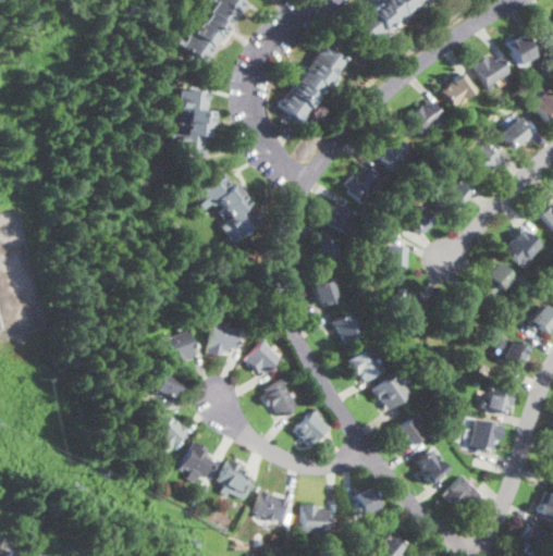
[(244,0),(245,1),(250,4),(249,4),(240,20),(236,17),(233,22),(230,26),(233,28),(232,31),(224,40),(222,38),(220,40),(216,47),(219,50),(209,63),(208,64),(191,52),(179,44),(181,40),(186,44),(187,41),(189,39),(188,38),(192,33),(193,32),(191,32),(194,26),(197,29),(201,23),(204,24),(210,14),(208,13),(214,4),(213,3),(214,0),(244,0)]
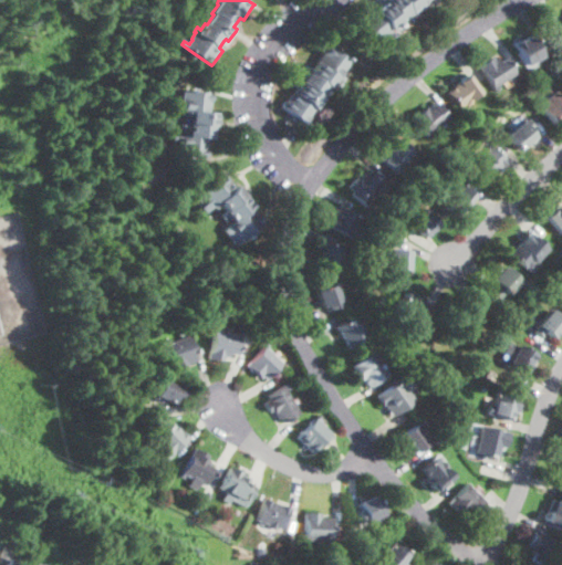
[(443,0),(438,3),(437,2),(436,0),(426,9),(424,6),(413,14),(404,22),(408,28),(394,40),(391,35),(380,44),(373,35),(371,37),(364,29),(360,22),(361,21),(376,9),(377,11),(387,3),(385,1),(386,0),(443,0)]
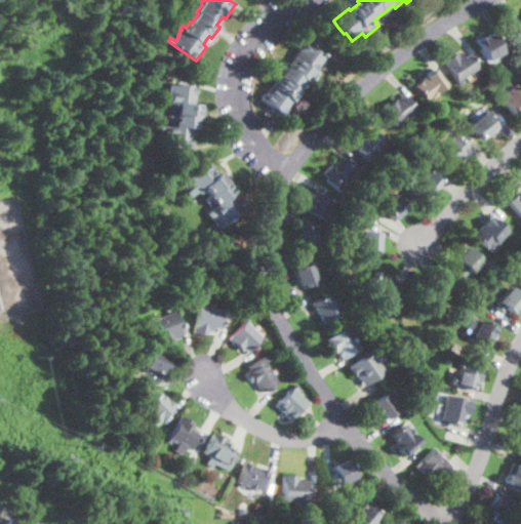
[(492,34),(497,43),(501,41),(505,47),(503,49),(504,52),(505,53),(499,56),(491,62),(489,63),(477,42),(483,38),(484,39),(492,34)]
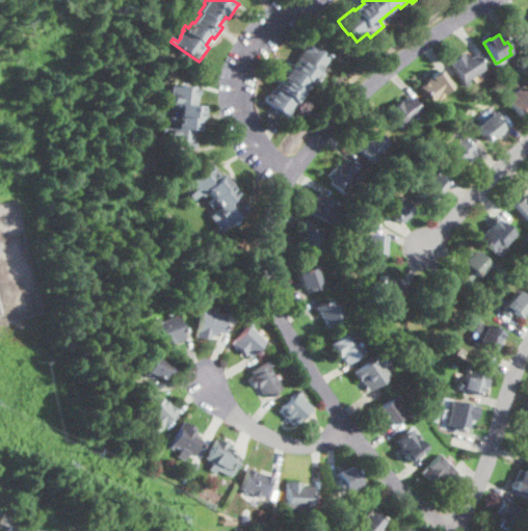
[(330,65),(324,73),(327,75),(324,79),(321,77),(319,76),(314,82),(317,84),(317,85),(315,87),(311,85),(307,90),(308,91),(306,95),(305,94),(300,101),(304,103),(300,107),(299,106),(298,107),(295,111),(292,115),(295,117),(293,121),(283,113),(281,115),(275,112),(278,109),(275,107),(272,105),(268,102),(281,83),(283,80),(285,78),(283,77),(290,65),(291,64),(295,67),(298,62),(310,46),(313,48),(317,51),(333,61),(330,65)]
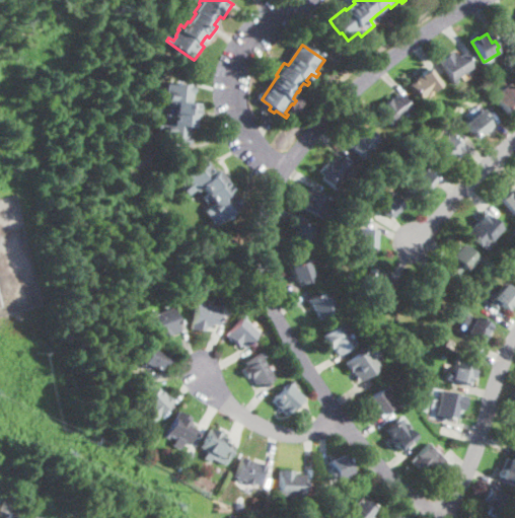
[(452,53),(455,57),(458,54),(461,58),(466,55),(466,54),(469,59),(470,59),(473,64),(475,68),(469,72),(462,76),(461,77),(463,80),(457,84),(449,72),(444,65),(444,66),(440,61),(452,53)]
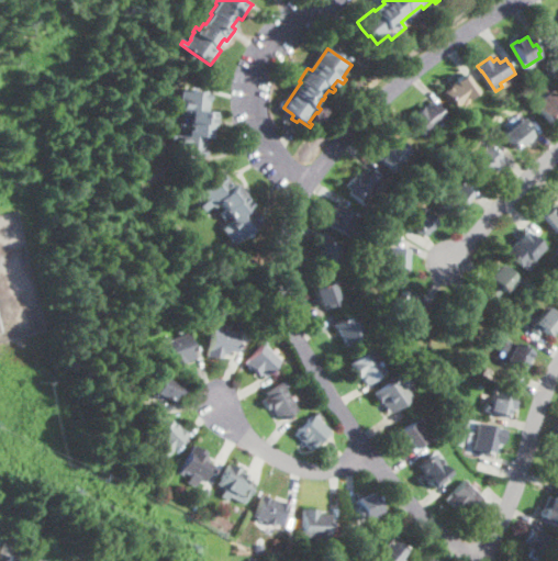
[(472,104),(469,107),(467,109),(462,104),(459,108),(457,105),(449,97),(450,96),(449,93),(454,89),(453,88),(458,83),(456,81),(465,74),(475,86),(479,91),(468,100),(472,104)]
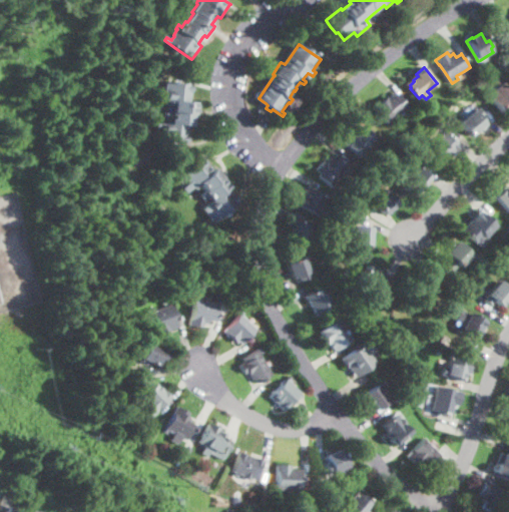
[(508,108),(504,111),(494,100),(491,102),(490,100),(492,98),(491,97),(494,94),(507,83),(507,82),(508,83),(508,108)]
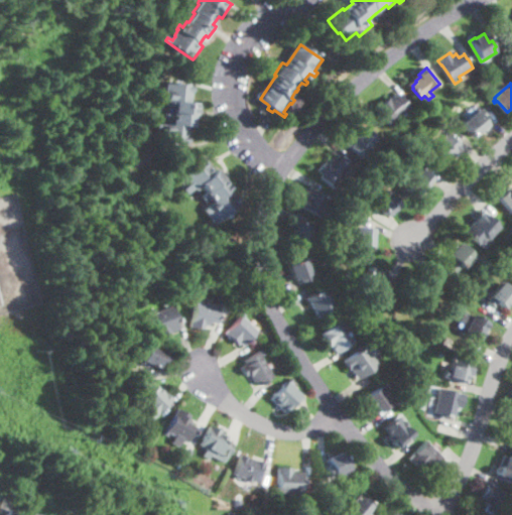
[(196,87),(195,104),(197,104),(197,111),(196,115),(196,118),(198,118),(198,122),(198,123),(197,122),(196,125),(192,125),(190,141),(193,141),(193,144),(190,144),(190,145),(179,145),(179,147),(178,148),(172,148),(173,144),(170,144),(171,137),(165,136),(165,135),(164,135),(164,129),(159,129),(159,124),(167,125),(171,125),(172,118),(167,118),(166,118),(167,113),(173,114),(173,106),(169,106),(169,103),(161,102),(161,97),(167,98),(167,94),(166,94),(167,88),(167,84),(187,85),(193,85),(196,85),(196,87)]
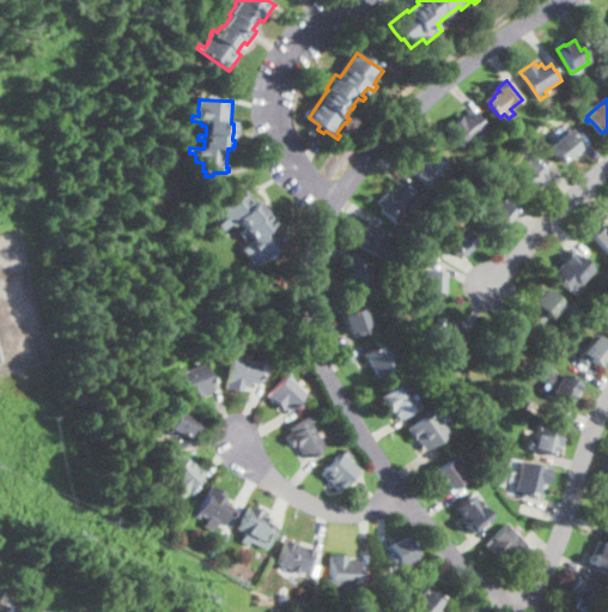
[(475,111),(485,123),(491,132),(486,135),(474,144),(466,150),(463,146),(462,147),(455,139),(457,138),(450,128),(466,116),(468,119),(470,117),(469,116),(475,111)]
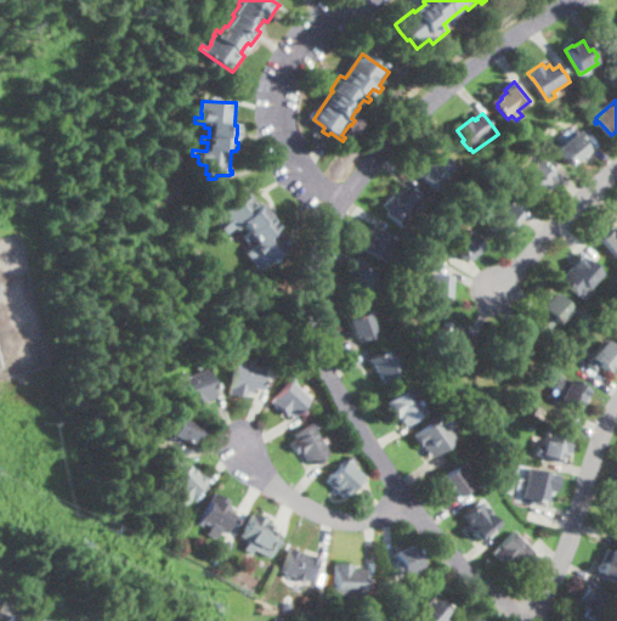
[(582,131),(586,136),(589,141),(584,145),(592,152),(590,152),(589,154),(588,154),(590,158),(588,161),(586,163),(581,158),(571,165),(559,150),(577,134),(578,135),(582,131)]
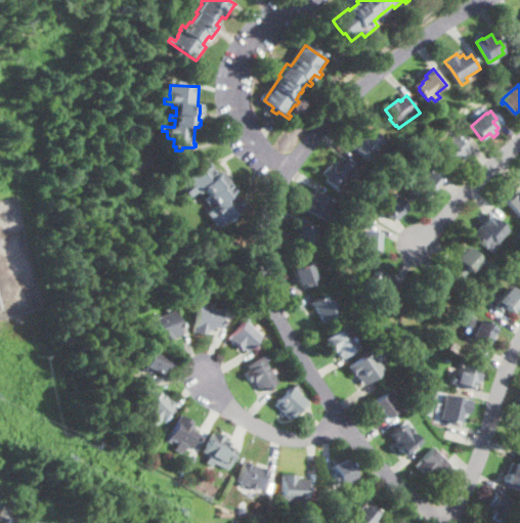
[(379,135),(384,139),(367,157),(365,156),(363,158),(356,149),(355,150),(349,145),(360,134),(364,137),(365,136),(367,138),(375,131),(379,135)]
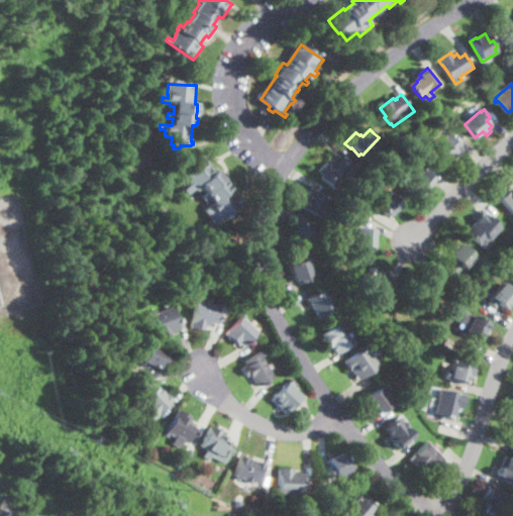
[(454,135),(465,146),(467,148),(460,155),(457,157),(448,167),(433,151),(437,147),(436,146),(436,145),(442,140),(443,141),(447,137),(446,136),(450,132),(454,135)]
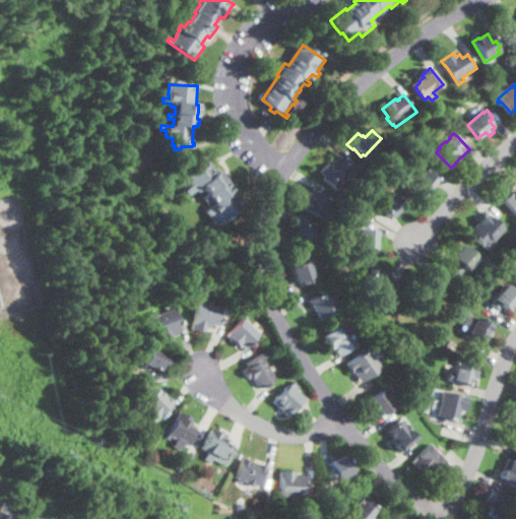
[(347,158),(356,165),(340,190),(326,180),(328,177),(323,174),(329,166),(332,168),(334,165),(338,158),(341,160),(343,157),(343,156),(347,158)]
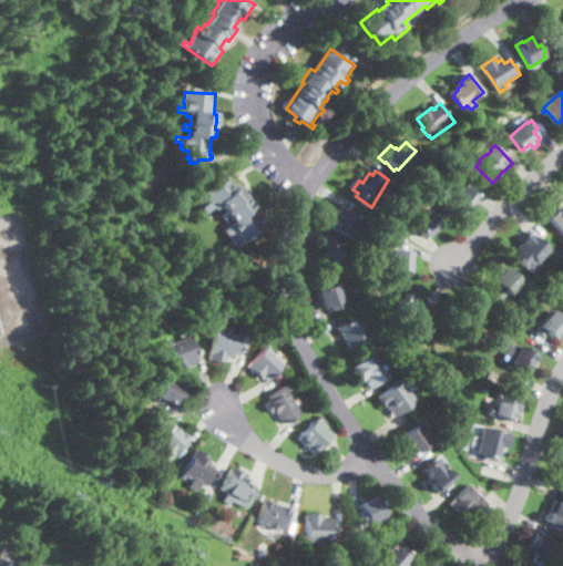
[(236,188),(238,189),(239,188),(246,194),(254,203),(258,206),(256,208),(263,215),(270,222),(258,234),(259,235),(255,239),(252,236),(241,247),(238,245),(236,244),(234,242),(229,236),(227,234),(226,233),(233,227),(236,224),(237,223),(236,223),(231,217),(227,220),(226,222),(223,218),(224,216),(229,212),(224,206),(219,211),(218,211),(215,207),(207,214),(204,209),(207,206),(211,203),(206,198),(203,201),(202,202),(200,199),(226,174),(227,176),(235,183),(233,184),(236,188)]
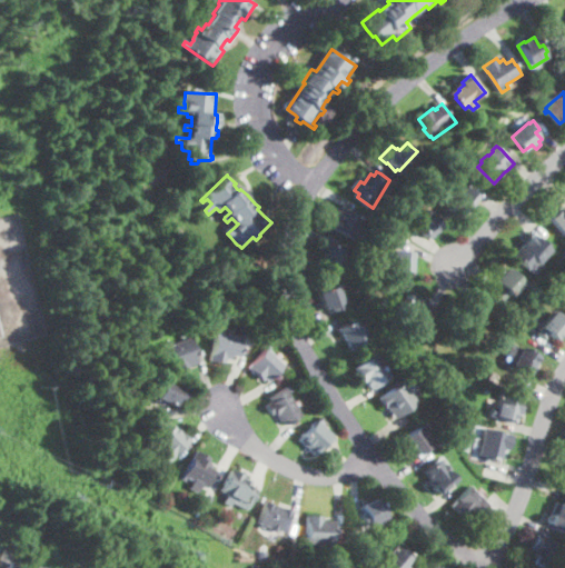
[(474,211),(472,212),(471,213),(467,211),(462,217),(446,203),(452,198),(459,190),(465,183),(471,189),(481,198),(478,200),(473,207),(475,209),(474,211)]
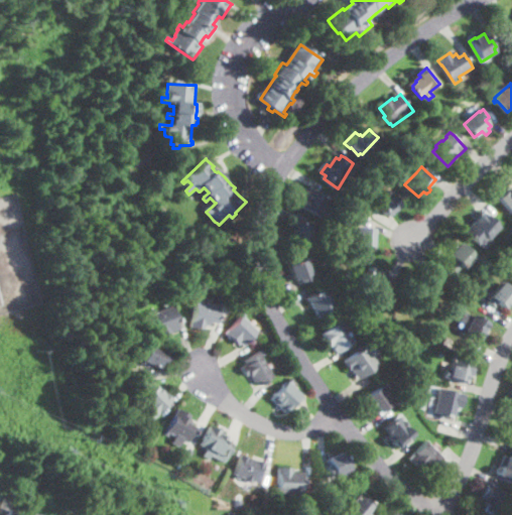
[(320,195),(330,200),(325,210),(329,212),(328,214),(324,220),(321,219),(322,218),(313,214),(298,206),(303,197),(304,196),(305,196),(306,195),(309,188),(320,195)]
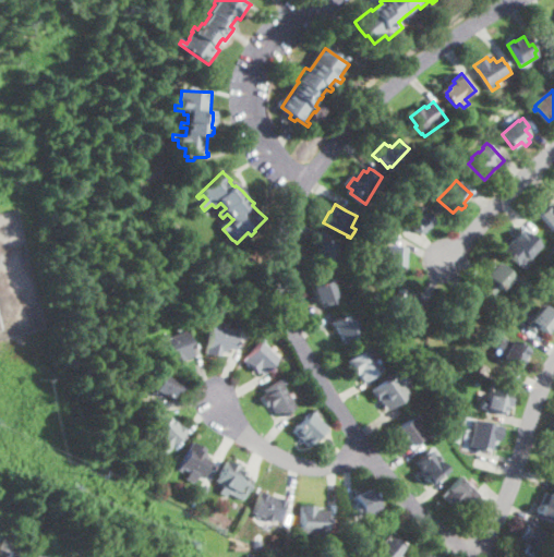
[(550,206),(553,209),(553,230),(540,215),(550,206)]
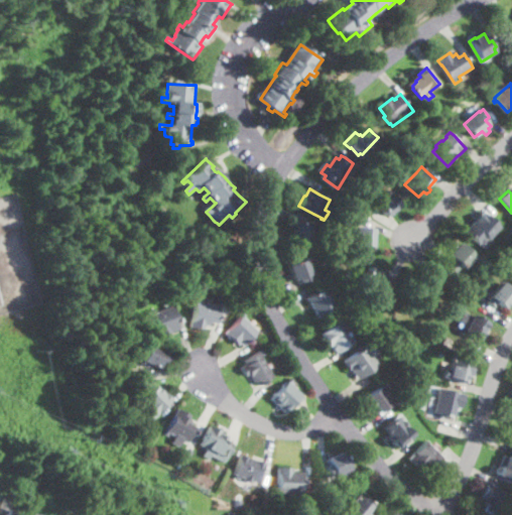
[(393,215),(395,216),(391,219),(388,215),(387,216),(387,217),(384,214),(384,213),(378,206),(378,205),(376,203),(390,191),(392,195),(402,208),(394,214),(393,215)]
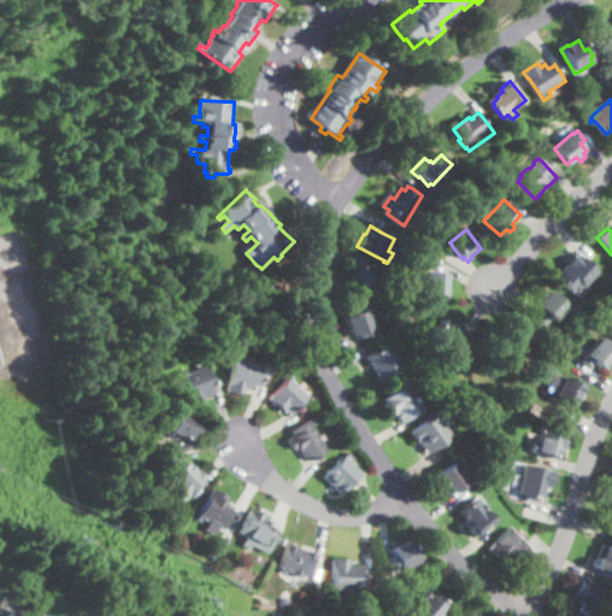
[(418,260),(410,258),(412,248),(421,251),(418,260)]
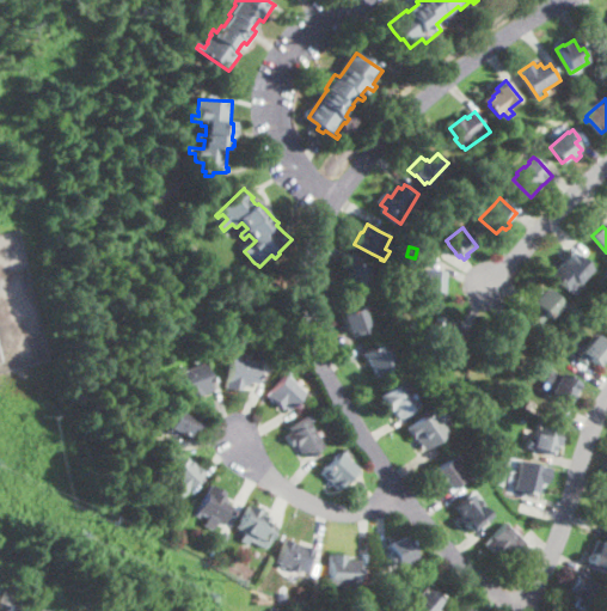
[(594,269),(582,283),(578,281),(577,283),(580,286),(576,291),(575,291),(572,288),(570,291),(553,277),(572,254),(574,252),(576,254),(590,267),(592,268),(594,269)]
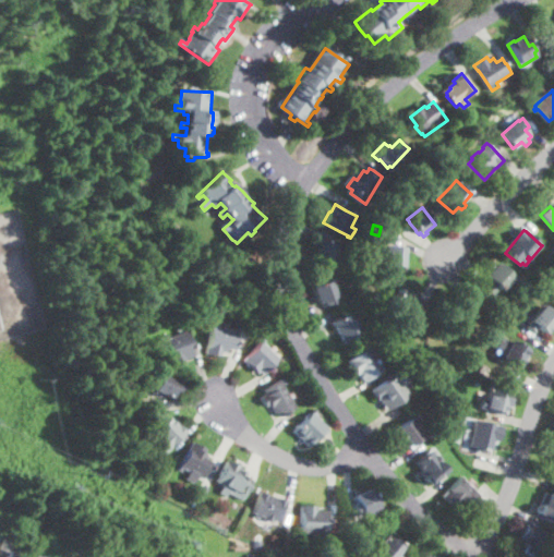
[(341,244),(341,245),(340,257),(339,268),(318,265),(320,252),(320,249),(320,247),(318,247),(320,244),(321,244),(322,242),(341,244)]
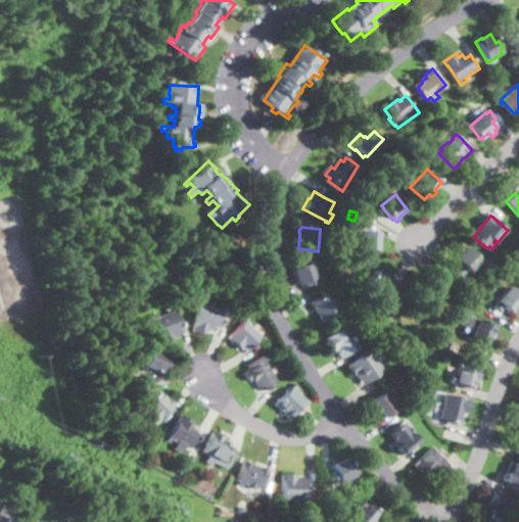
[(381,232),(380,251),(362,250),(363,231),(381,232)]
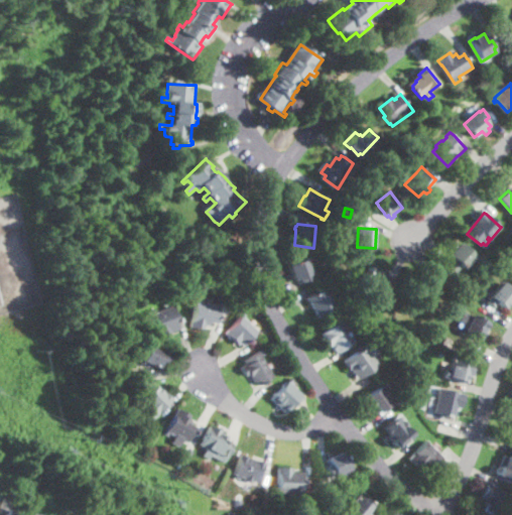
[(472,262),(466,268),(465,269),(464,267),(457,275),(446,265),(453,259),(451,256),(451,255),(463,243),(477,256),(472,262)]
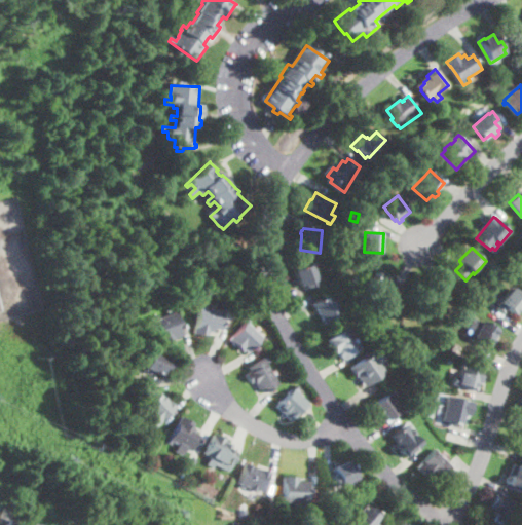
[(319,282),(320,286),(310,290),(308,291),(307,287),(306,285),(301,287),(295,271),(313,263),(317,272),(321,280),(319,282)]
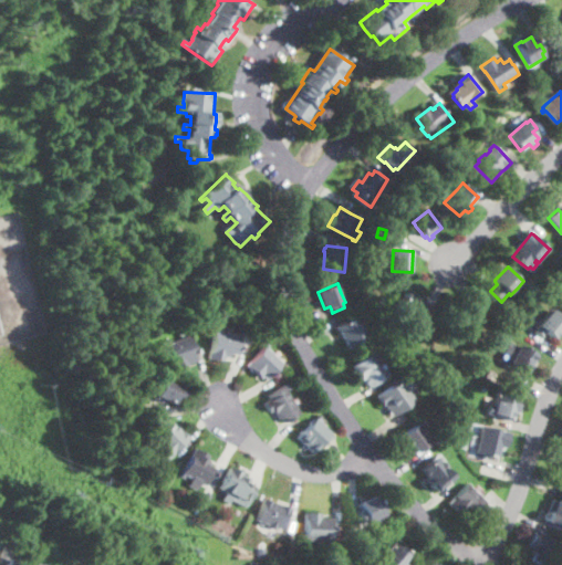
[(426,310),(413,322),(397,305),(412,293),(414,296),(426,310)]
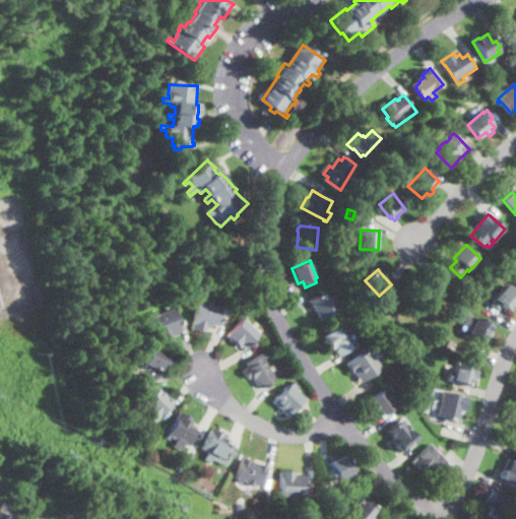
[(438,280),(440,290),(442,290),(443,296),(441,297),(442,299),(424,302),(423,294),(425,294),(424,283),(438,280)]
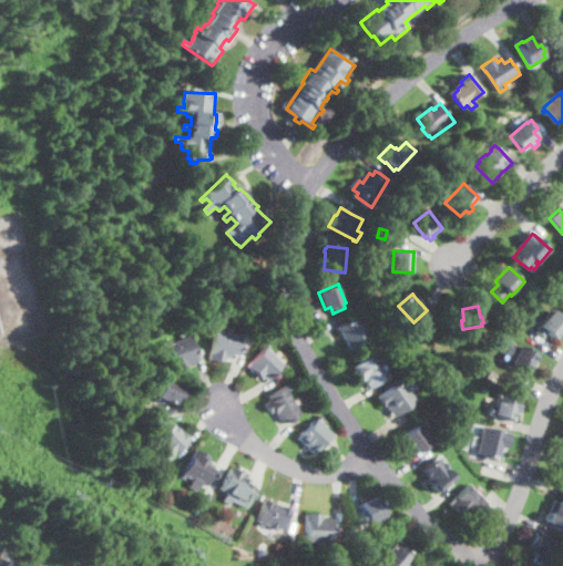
[(562,332),(561,333),(558,337),(554,340),(548,335),(545,337),(544,339),(542,337),(538,333),(539,332),(542,328),(541,327),(541,326),(544,323),(555,311),(562,317),(562,332)]
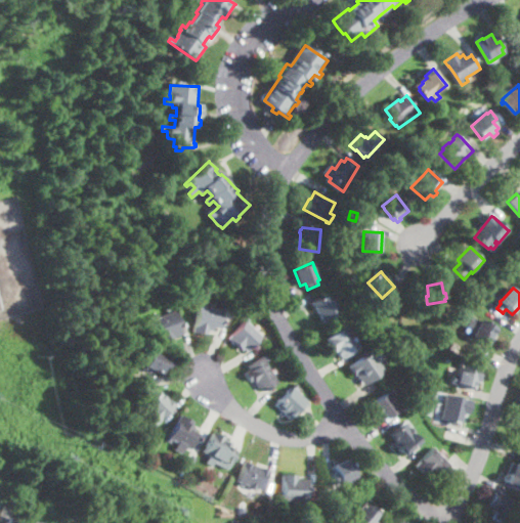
[(330,295),(334,300),(342,313),(326,323),(315,306),(314,304),(318,302),(330,295)]
